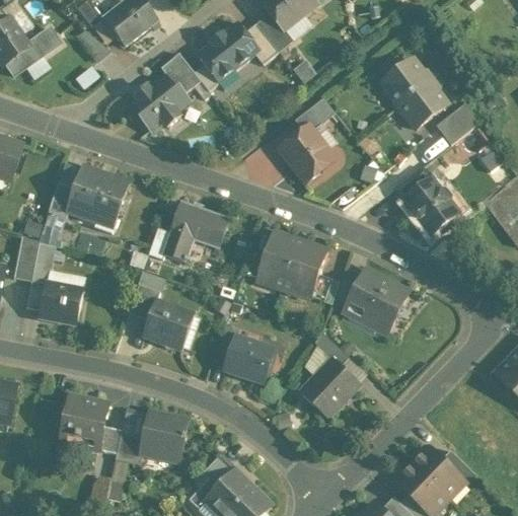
[(99,16),(87,0),(85,0),(76,7),(90,26),(100,18),(99,17),(99,16)]
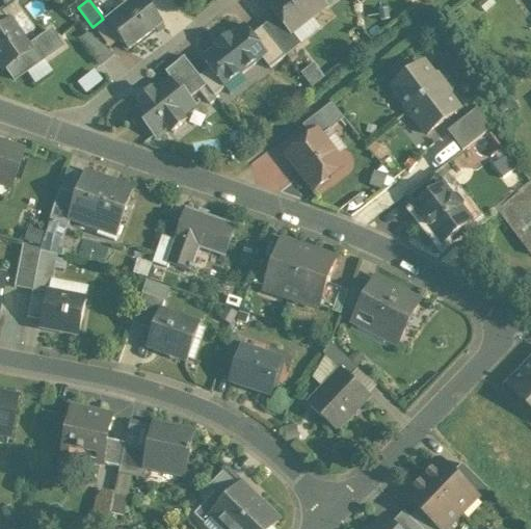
[(124,0),(102,17),(102,18),(103,19),(126,48),(160,21),(154,12),(143,0),(124,0)]
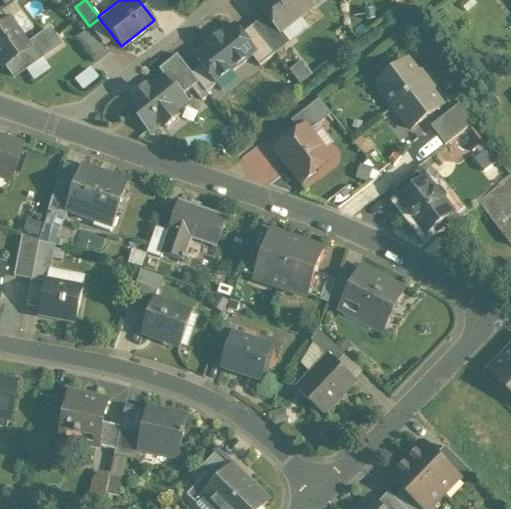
[(158,4),(154,0),(138,0),(148,12),(158,4)]
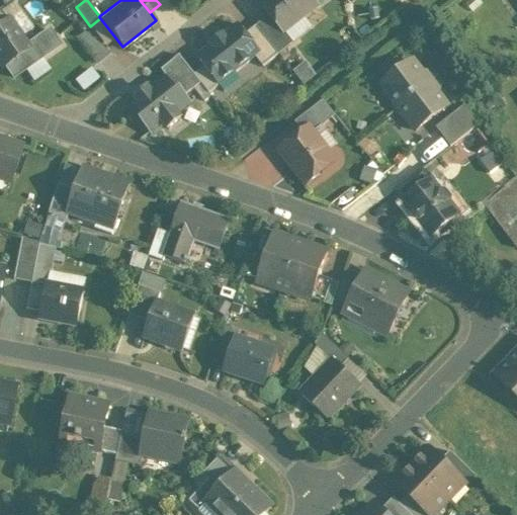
[(260,0),(259,1),(268,13),(282,30),(283,29),(284,29),(283,28),(295,19),(295,20),(316,4),(313,0),(260,0)]
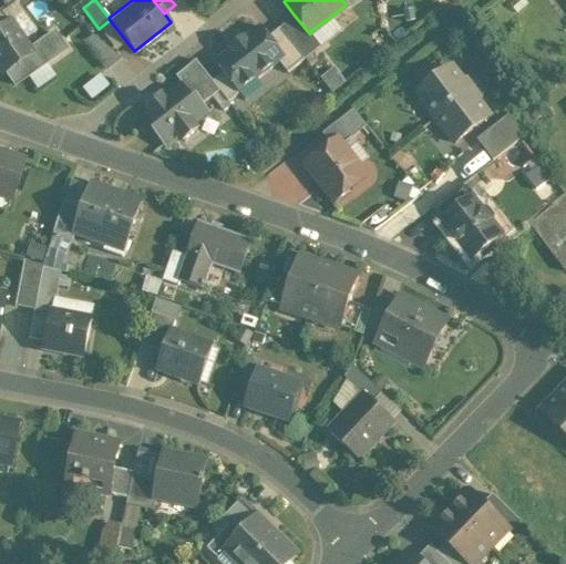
[(309,33),(294,14),(279,27),(304,58),(320,44),(310,32),(309,33)]
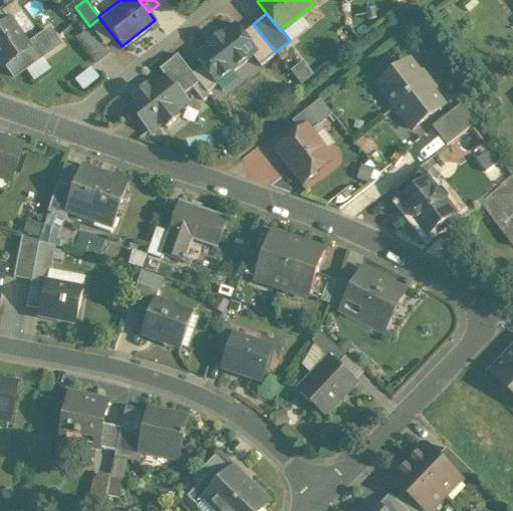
[(0,63),(0,64),(0,65),(3,63),(12,75),(57,42),(47,28),(25,43),(16,31),(15,32),(6,19),(8,18),(7,17),(0,21),(0,63)]
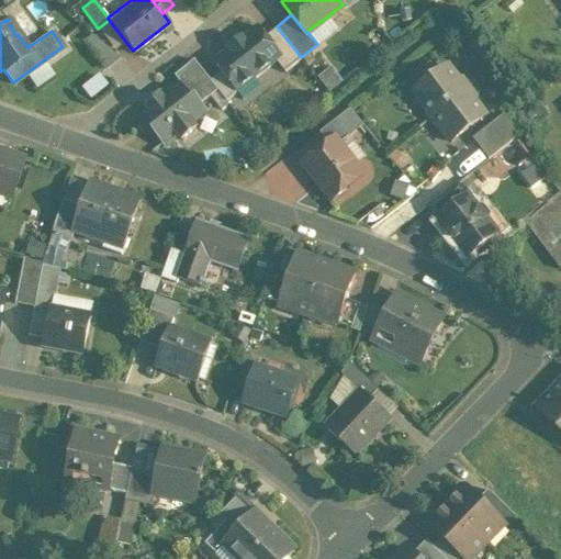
[(221,70),(237,90),(276,59),(281,55),(266,35),(257,24),(243,36),(242,34),(226,46),(227,48),(212,59),(221,70)]
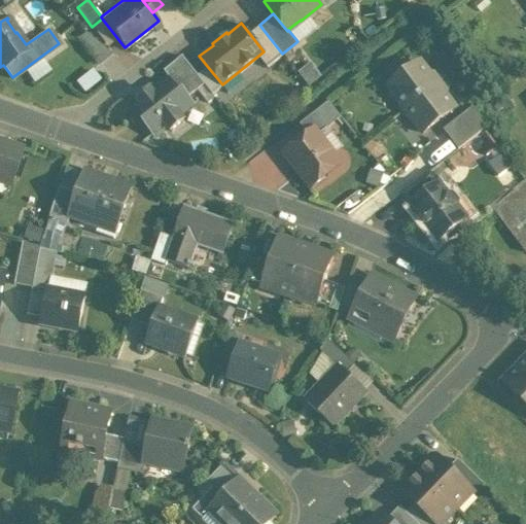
[(282,54),(259,25),(249,33),(264,51),(258,56),(267,66),(282,54)]
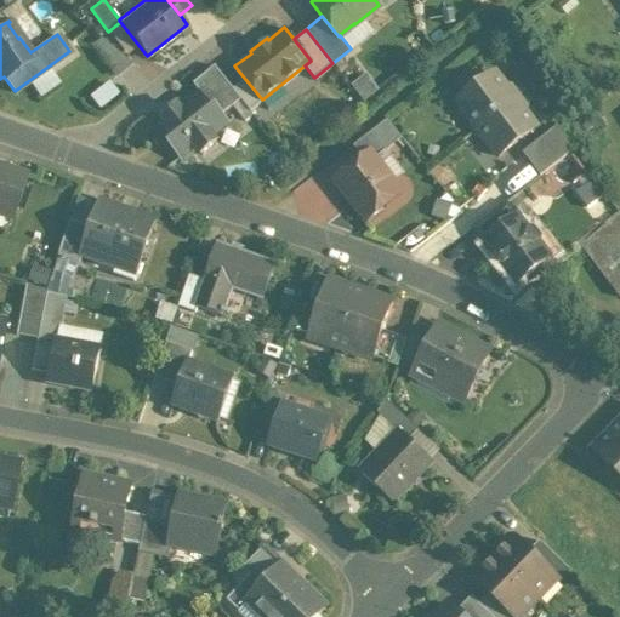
[(232,87),(212,63),(191,81),(198,91),(217,115),(220,113),(240,97),(232,87)]
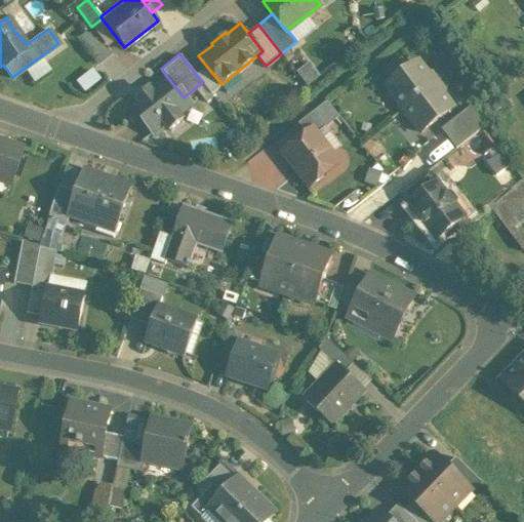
[(417,59),(385,84),(402,108),(435,82),(417,59)]
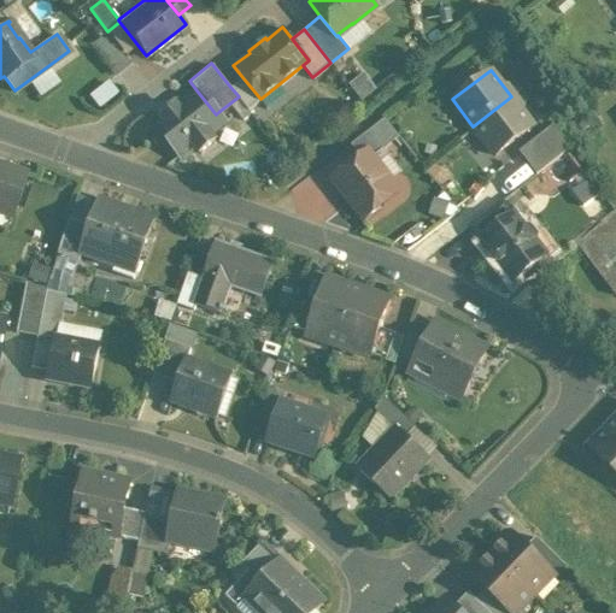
[(260,99),(242,77),(230,87),(239,96),(248,108),(260,99)]
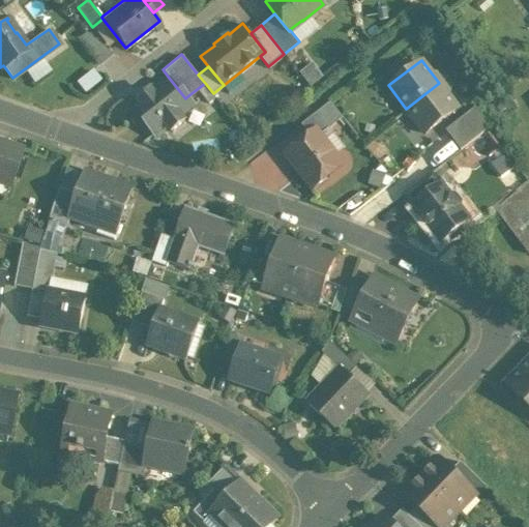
[(169,78),(136,103),(147,117),(143,120),(154,134),(166,124),(170,129),(184,118),(180,113),(193,104),(187,96),(185,98),(169,78)]
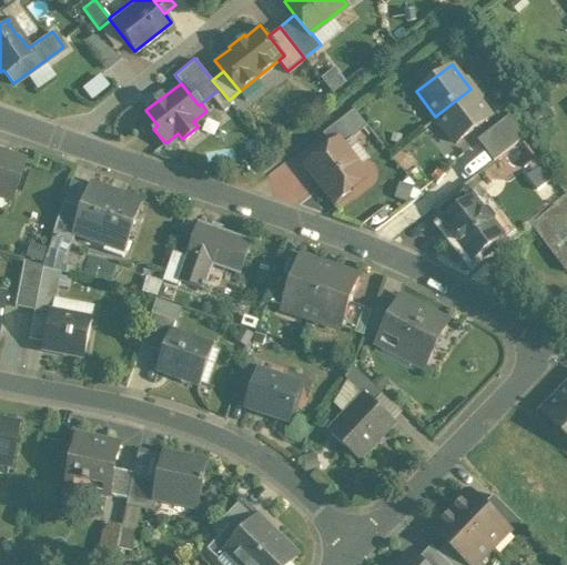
[(471,89),(435,117),(454,141),(489,114),(471,89)]
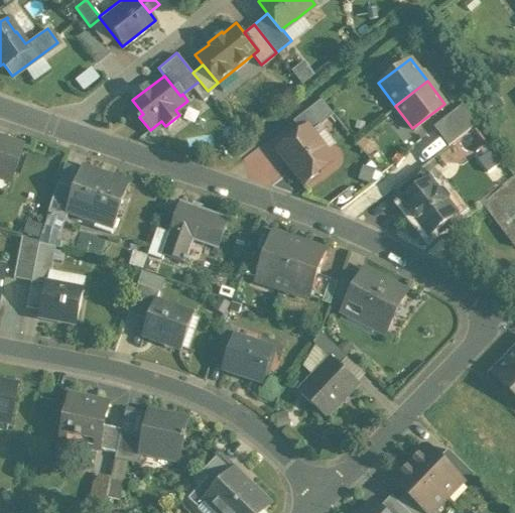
[(320,97),(292,119),(300,129),(305,125),(310,130),(333,112),(320,97)]
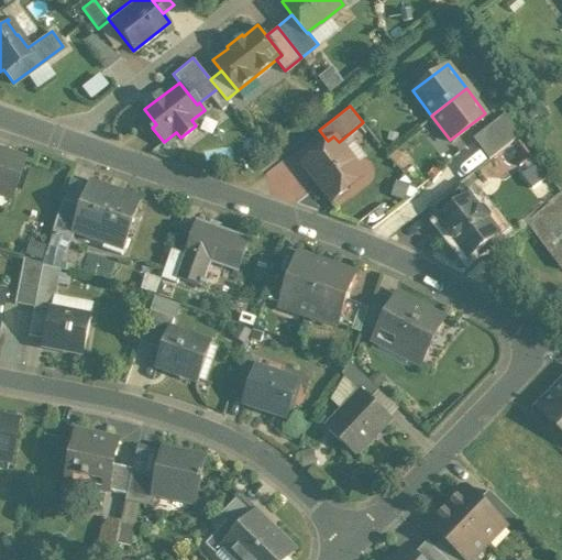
[(504,112),(472,136),(488,157),(519,133),(504,112)]
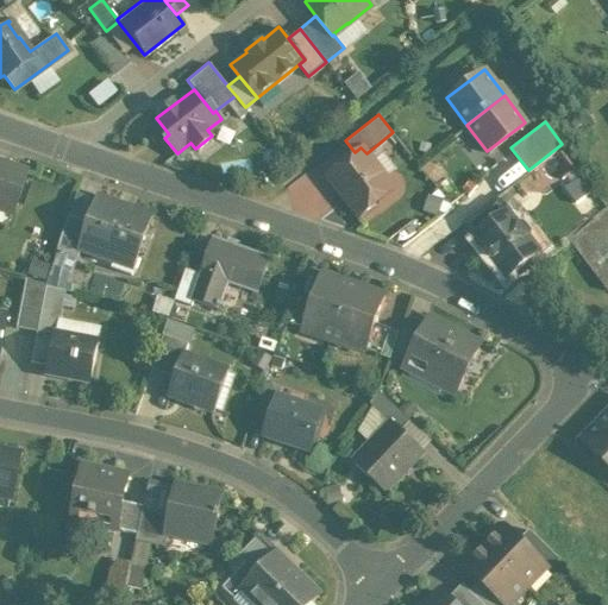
[(355,152),(327,174),(359,214),(374,202),(375,196),(389,184),(367,153),(361,147),(355,152)]
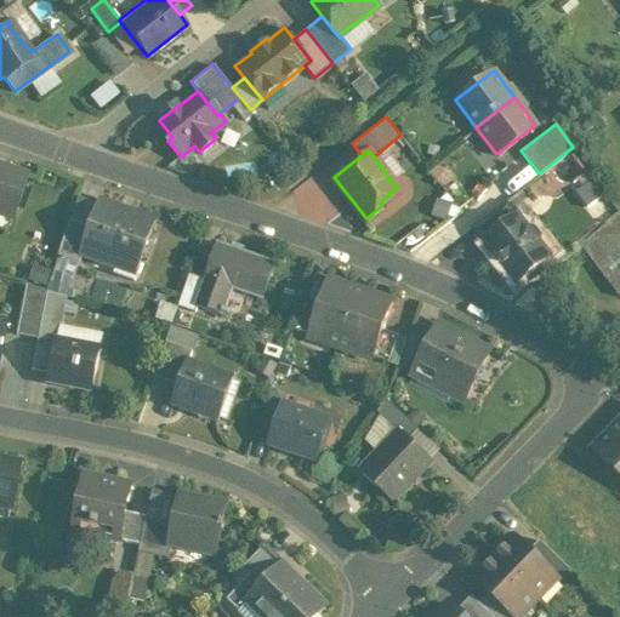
[(27,173),(0,164),(0,212),(11,217),(27,173)]
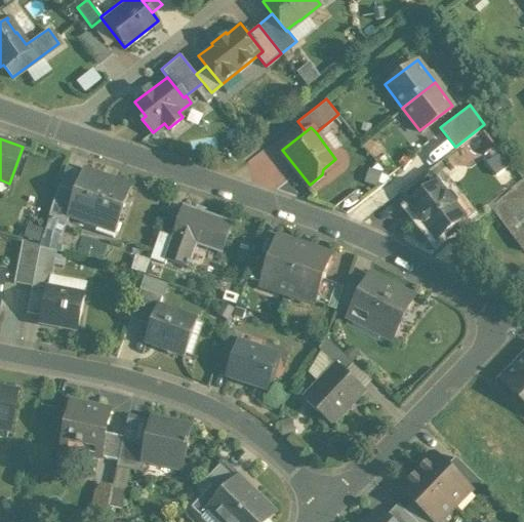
[(130,186),(83,168),(75,191),(68,212),(69,212),(115,229),(130,186)]
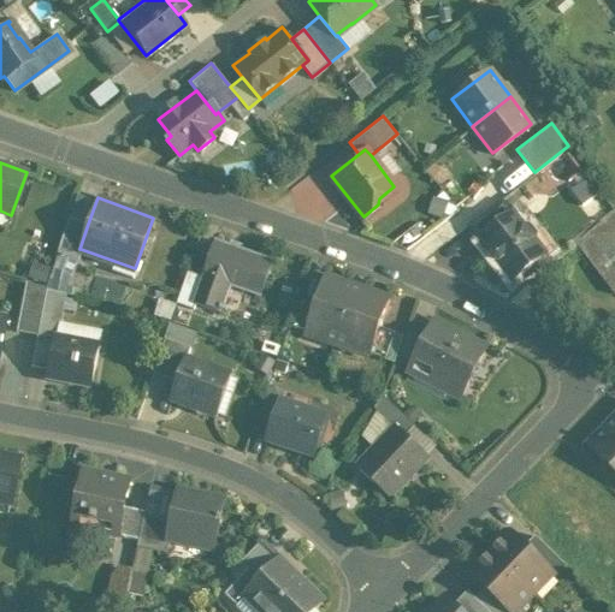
[(501,197),(467,224),(478,238),(483,233),(512,212),(501,197)]
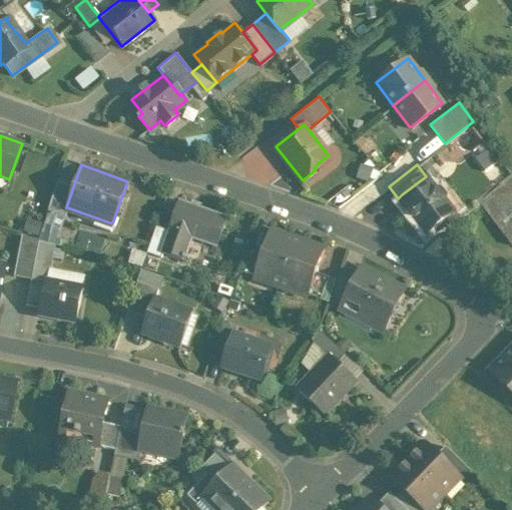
[(511,172),(478,198),(511,241),(511,240),(511,172)]
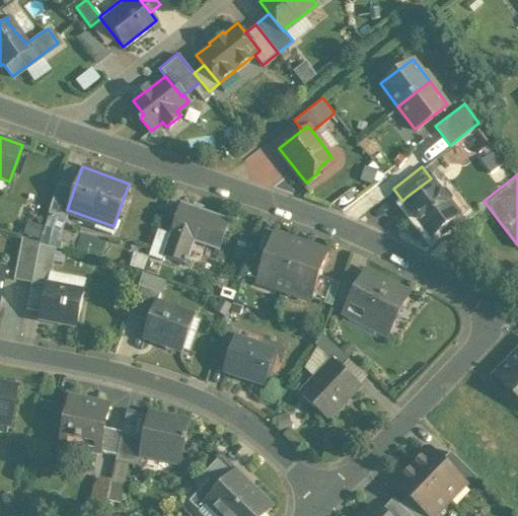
[(431,178),(407,197),(415,209),(412,211),(412,215),(415,219),(420,219),(431,234),(453,217),(444,205),(447,203),(449,196),(444,190),(439,189),(431,178)]
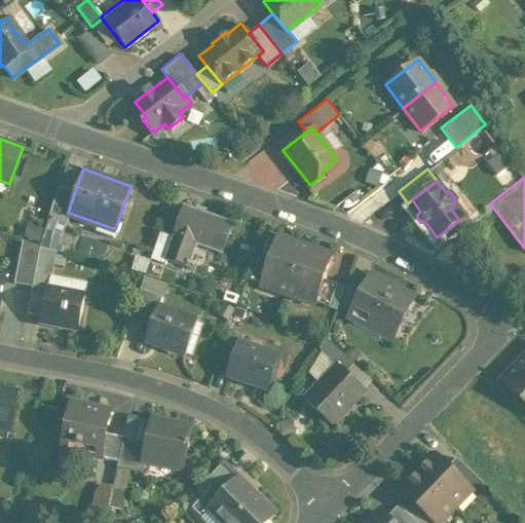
[(75,191),(59,185),(48,215),(66,222),(69,213),(68,213),(75,191)]
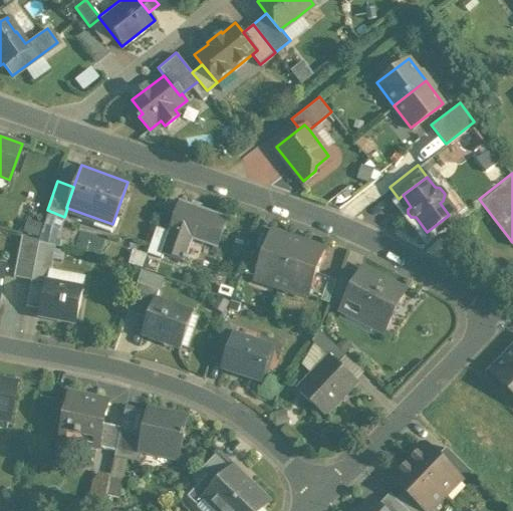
[(169,230),(161,251),(163,252),(183,259),(184,257),(188,259),(189,256),(185,255),(191,237),(216,246),(227,216),(179,200),(169,230)]
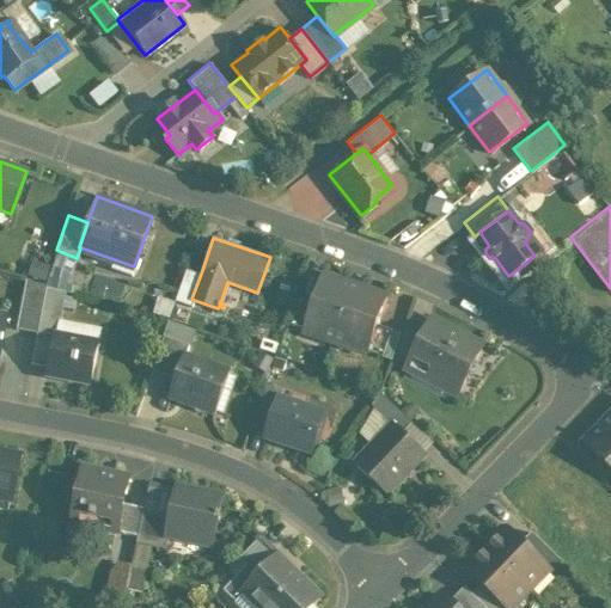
[(30,258),(26,276),(44,280),(48,262),(30,258)]
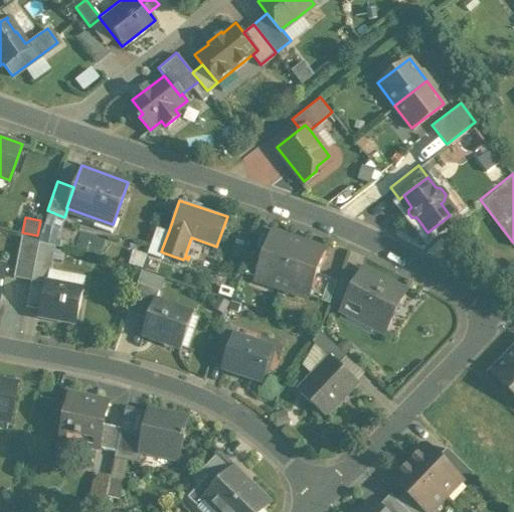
[(169,230),(156,226),(147,252),(161,258),(163,252),(161,251),(169,230)]
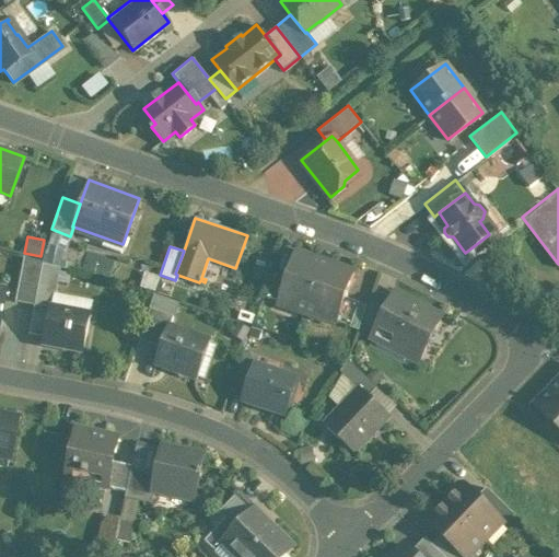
[(281,302),(281,304),(332,321),(333,320),(341,296),(350,269),(299,252),(290,278),(281,302)]
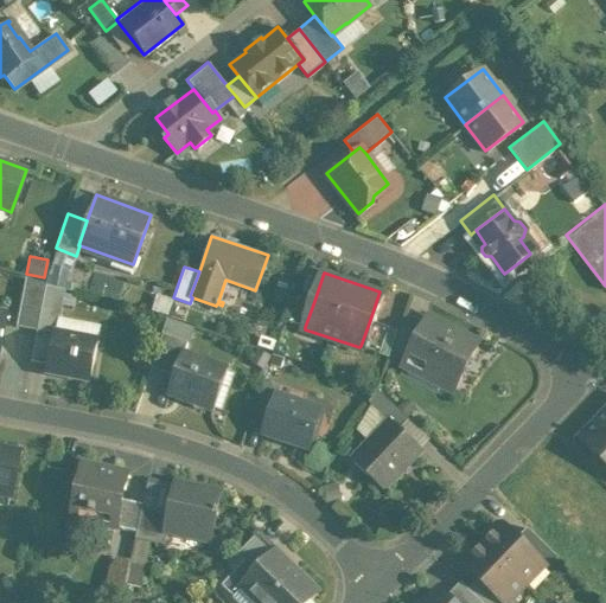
[(44,282),(24,276),(17,310),(37,314),(43,284),(44,282)]
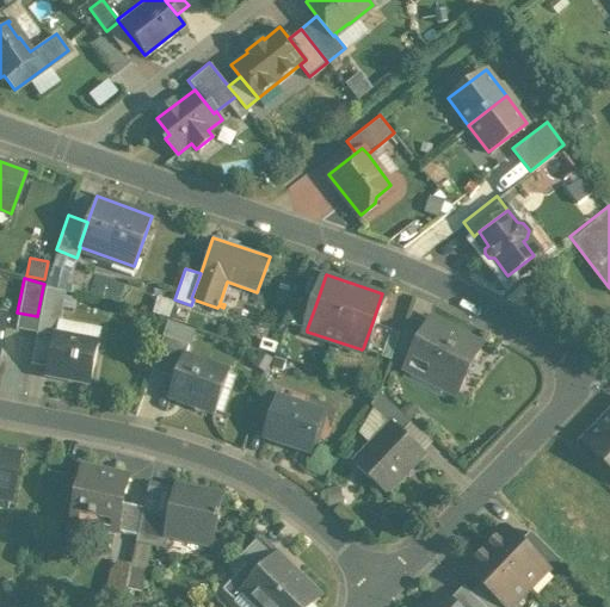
[(63,290),(43,286),(37,316),(35,330),(54,334),(54,333),(55,333),(57,320),(63,290)]
